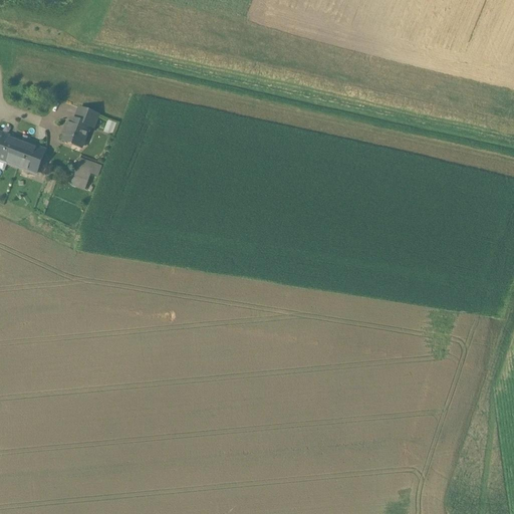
[(80,108),(75,120),(89,126),(93,129),(98,115),(80,108)]
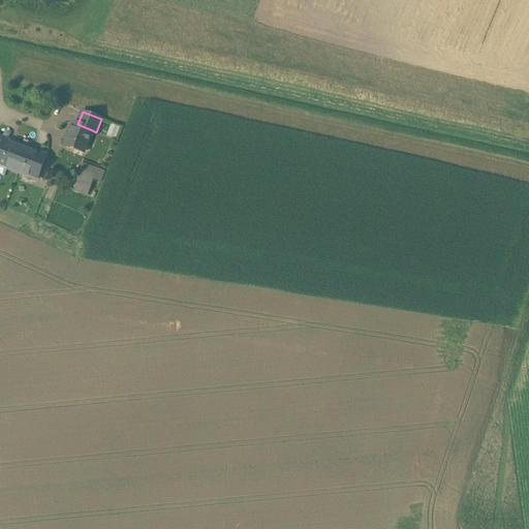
[(78,124),(72,123),(64,145),(84,153),(92,130),(78,124)]
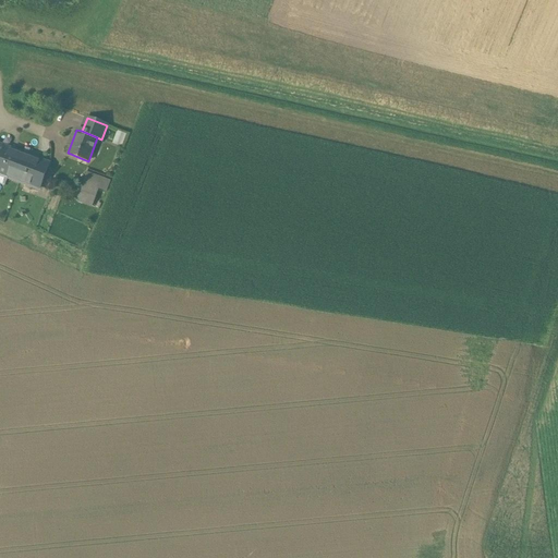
[(0,145),(11,149),(15,136),(0,131),(0,145)]
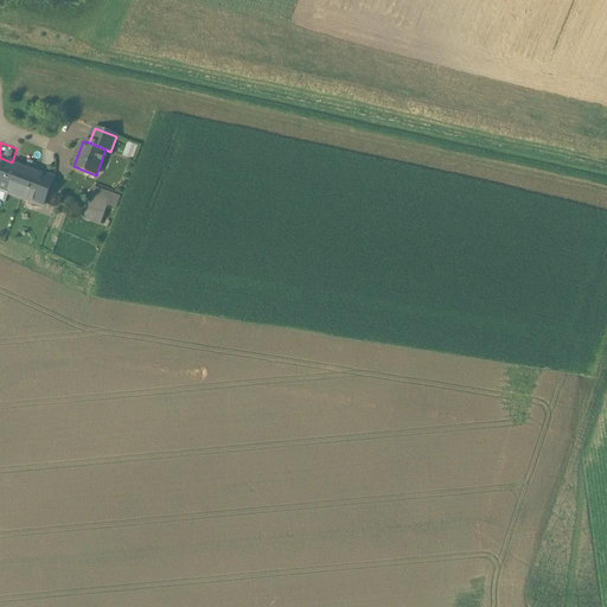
[(138,147),(128,144),(123,155),(133,158),(138,147)]
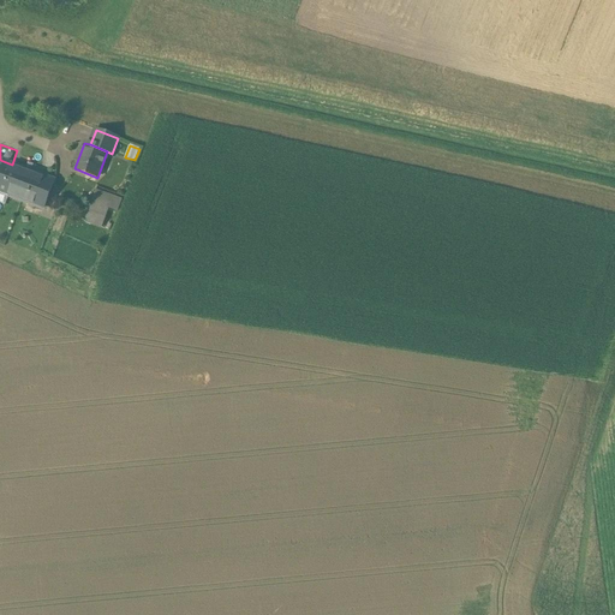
[(12,165),(0,160),(0,192),(43,209),(54,180),(12,165)]
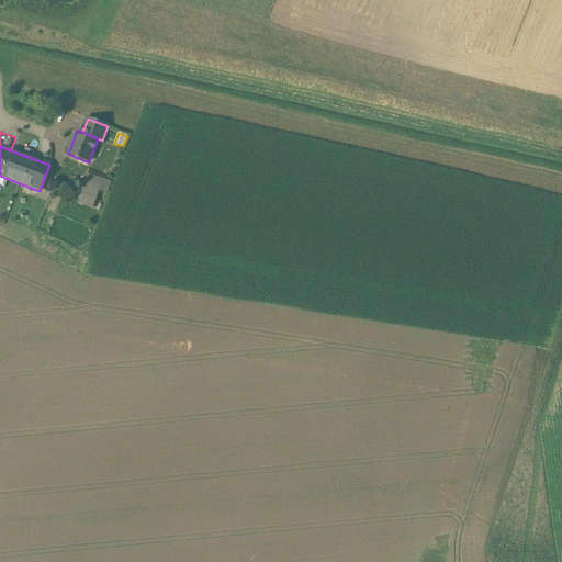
[(99,190),(83,184),(80,193),(96,200),(99,190)]
